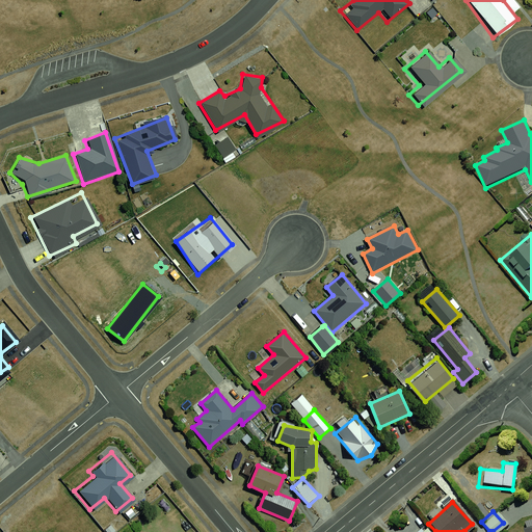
[(531,531),(531,522),(517,525),(519,531),(531,531)]
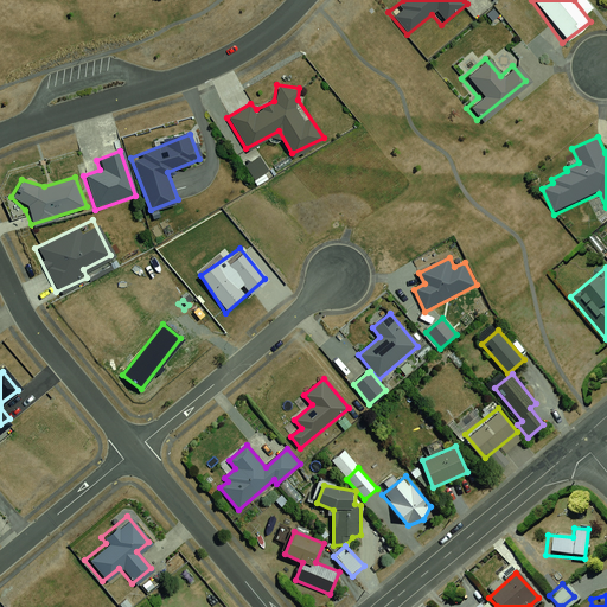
All buildings are outlined.
